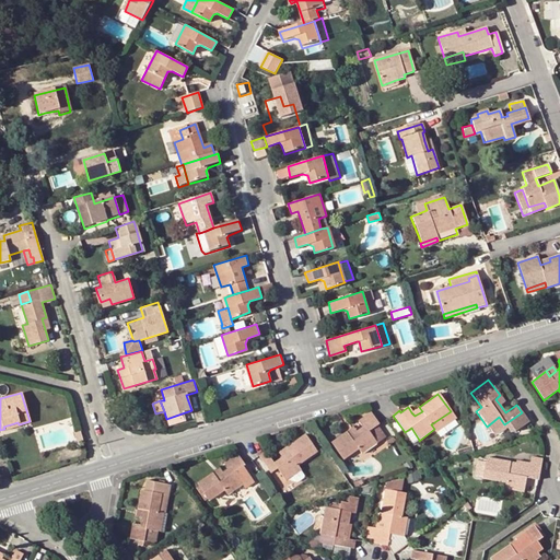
[(422,411),(419,407),(411,412),(415,416),(422,411)]
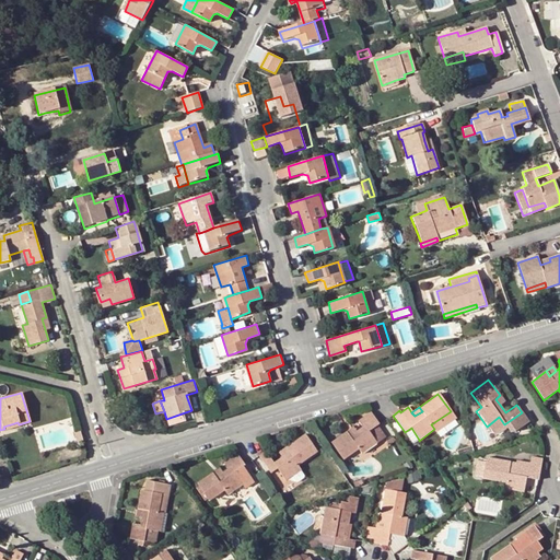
[(361,427),(356,432),(349,436),(345,432),(330,443),(342,461),(358,451),(361,455),(376,443),(368,431),(376,426),(377,424),(370,412),(358,421),(361,427)]
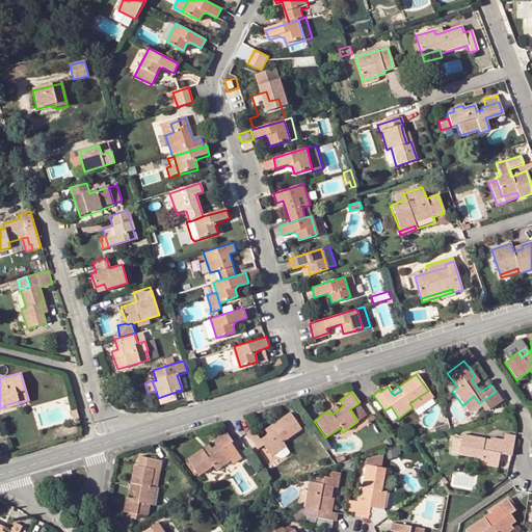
[(175,399),(173,393),(158,398),(160,403),(175,399)]
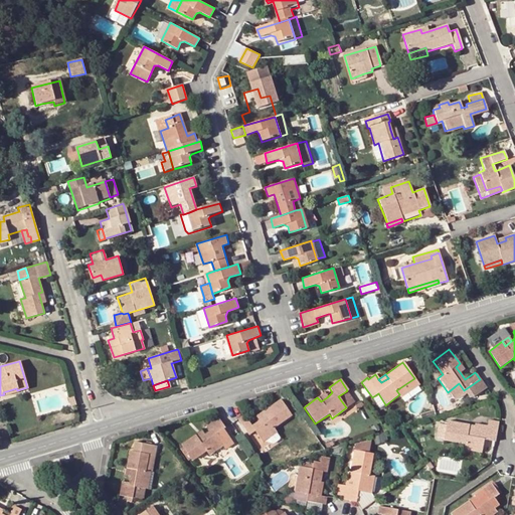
[(465,391),(464,390),(459,383),(448,392),(454,399),(465,391)]
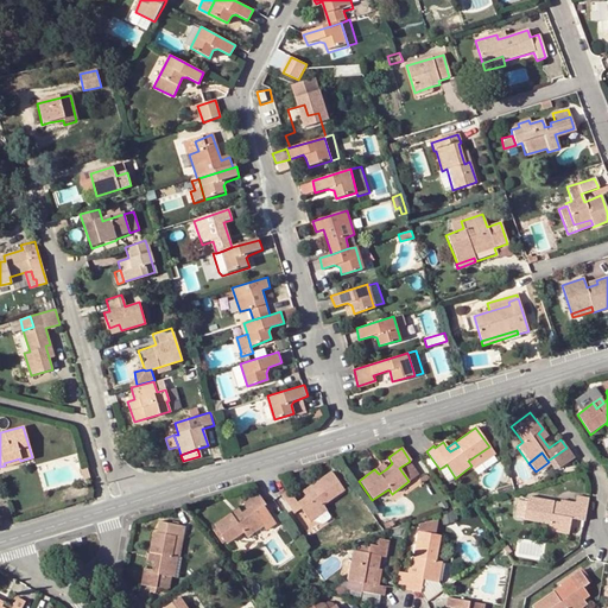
[(399,468),(409,481),(418,474),(409,462),(399,468)]
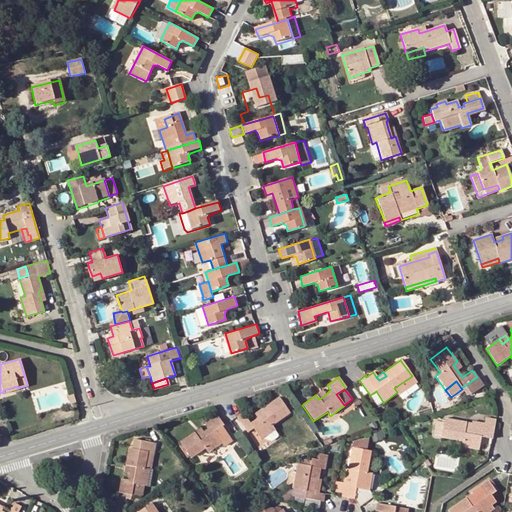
[(319,399),(325,395),(322,390),(315,395),(319,399)]
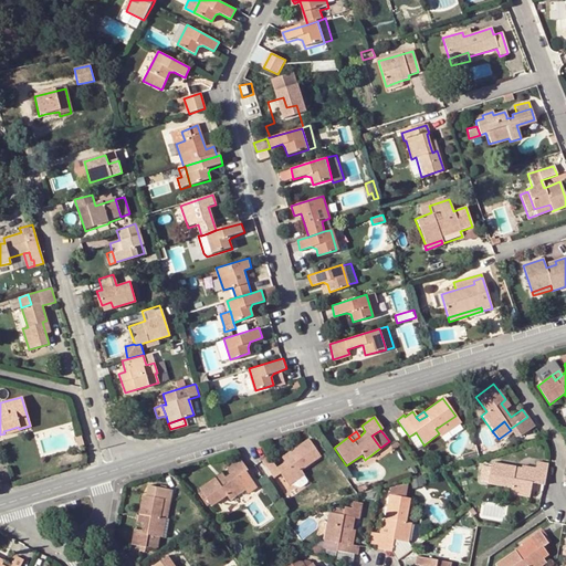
[(416,432),(409,437),(417,449),(423,444),(416,432)]
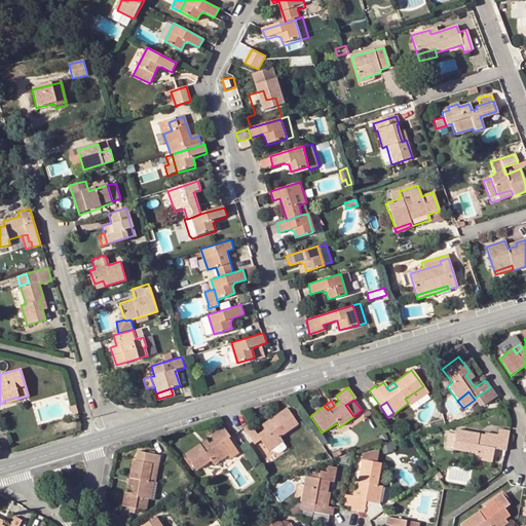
[(74,403),(68,405),(71,414),(77,412),(74,403)]
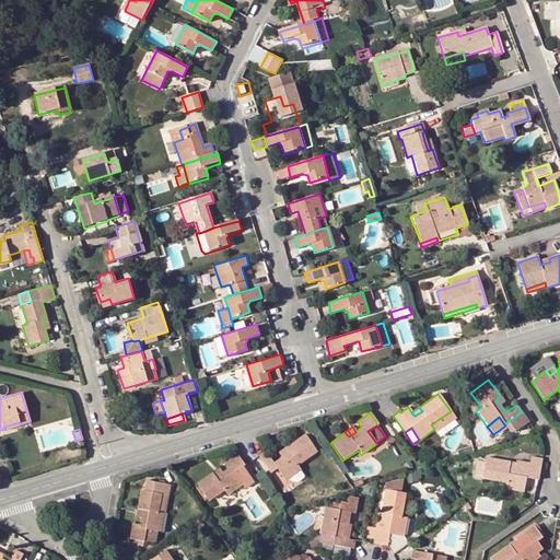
[(304,434),(284,448),(288,452),(280,457),(272,463),(265,452),(257,455),(270,474),(277,469),(284,481),(300,470),(298,466),(317,453),(304,434)]
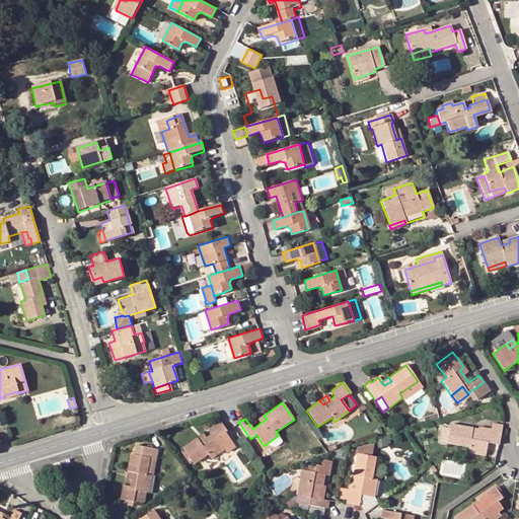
[(423,417),(425,424),(438,420),(434,409),(432,414),(423,417)]
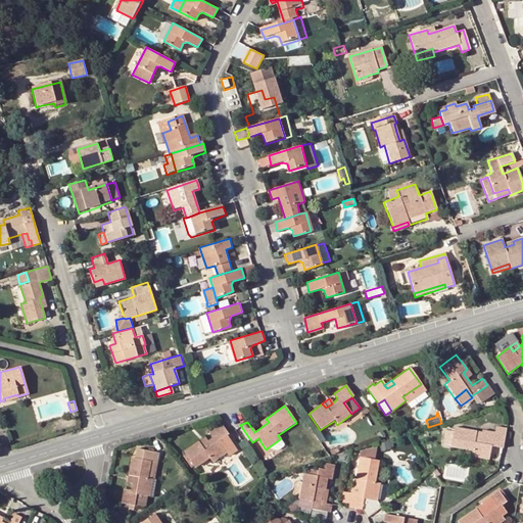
[(269,422),(266,419),(259,423),(262,427),(269,422)]
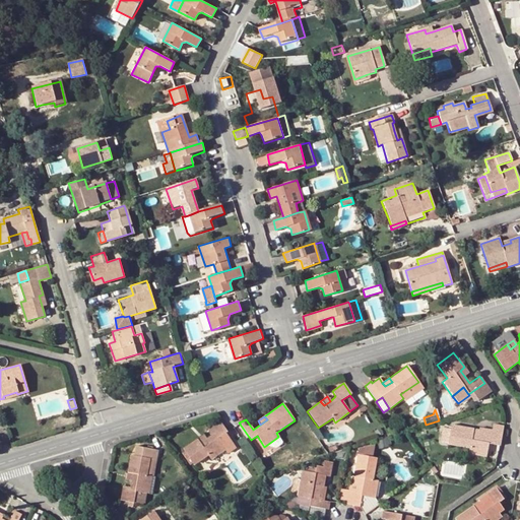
[(211,435),(206,439),(205,439),(199,444),(196,439),(183,449),(193,466),(208,456),(211,461),(225,451),(222,447),(217,439),(224,434),(226,432),(218,421),(207,430),(211,435)]
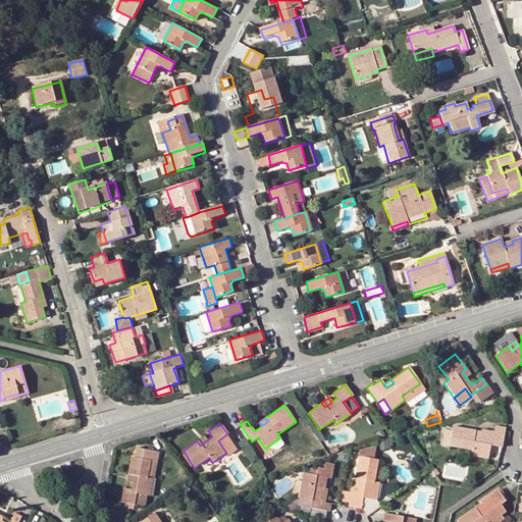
[(452,429),(445,428),(442,442),(450,444),(449,446),(470,450),(469,456),(487,459),(489,446),(501,448),(505,427),(494,425),(493,431),(489,431),(488,438),(481,437),(474,436),(475,430),(453,426),(452,429)]
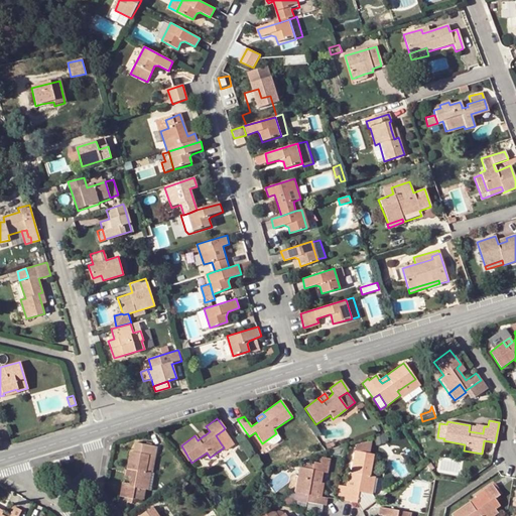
[(223,430),(216,435),(221,443),(229,438),(223,430)]
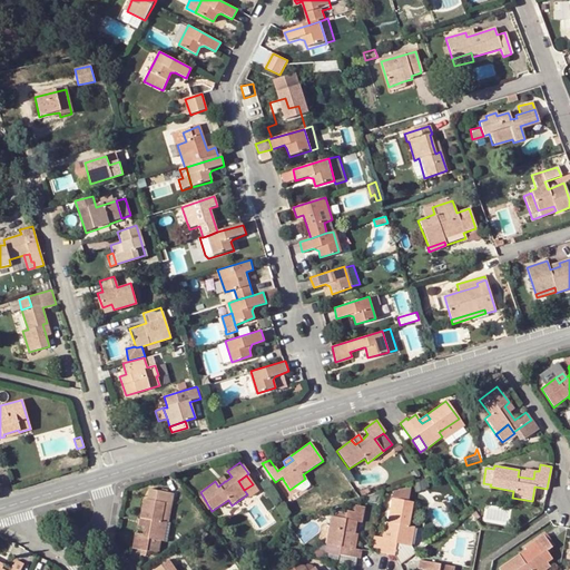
[(222,477),(215,481),(218,487),(225,481),(222,477)]
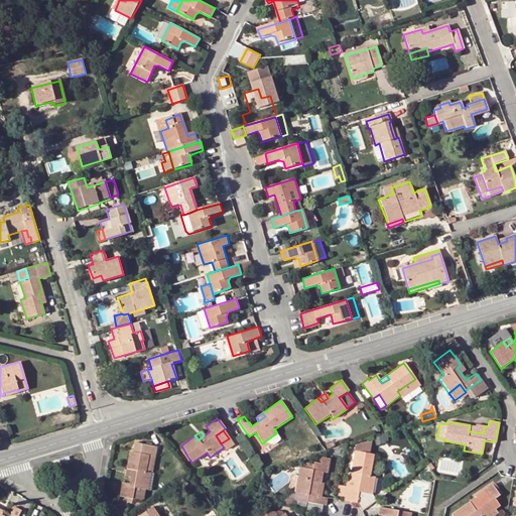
[(355,445),(354,452),(369,455),(371,442),(355,445)]
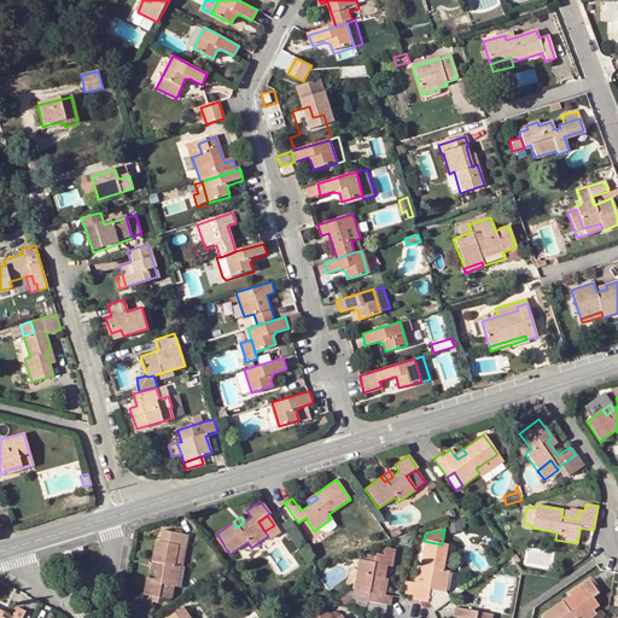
[(186,536),(161,531),(158,543),(153,542),(150,561),(156,564),(155,571),(152,579),(145,578),(141,595),(158,599),(161,584),(173,587),(176,587),(180,567),(186,536)]
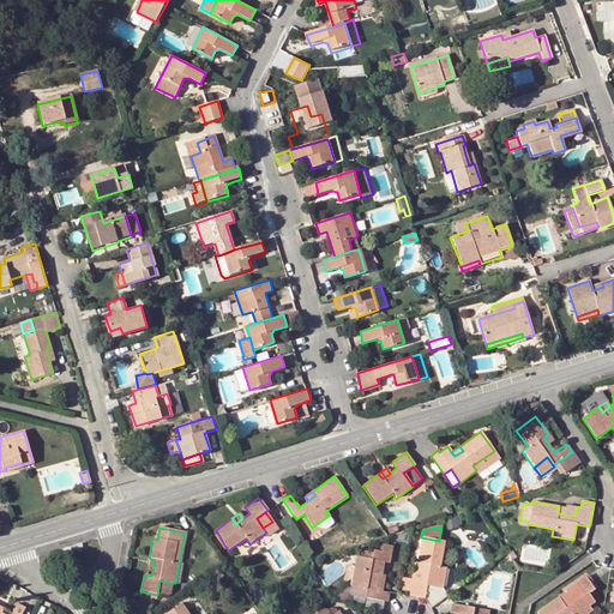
[(408,597),(423,600),(426,587),(441,589),(445,569),(440,567),(444,542),(439,541),(421,537),(415,564),(421,565),(420,573),(419,582),(411,581),(408,597)]
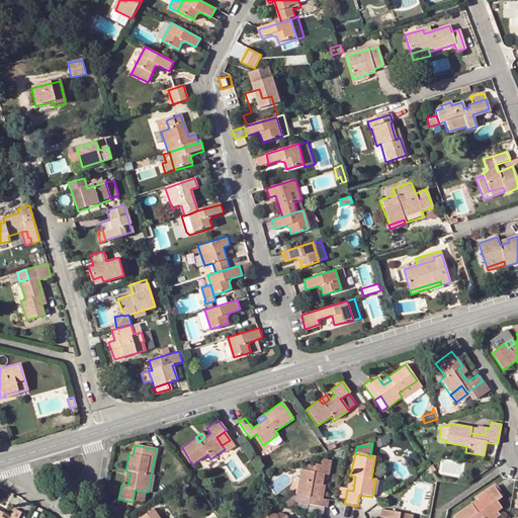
[(299,469),(295,496),(308,498),(307,504),(307,505),(327,508),(328,501),(322,500),(324,486),(321,486),(323,476),(328,477),(331,460),(324,458),(323,460),(319,459),(315,460),(314,466),(306,465),(305,470),(299,469)]
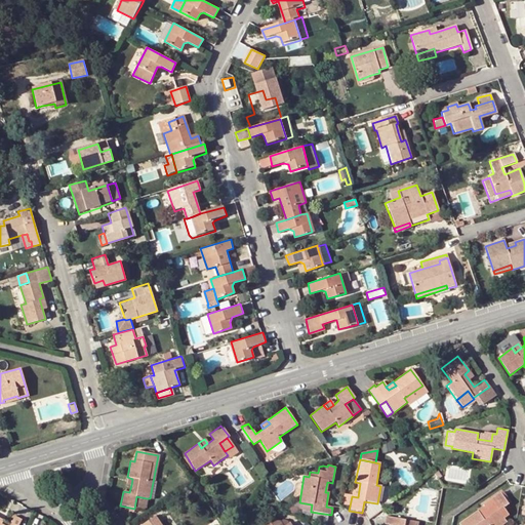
[(484,506),(487,511),(481,515),(477,511),(458,524),(459,524),(501,524),(507,522),(503,518),(509,514),(502,507),(508,503),(500,492),(488,500),(483,505),(484,506)]
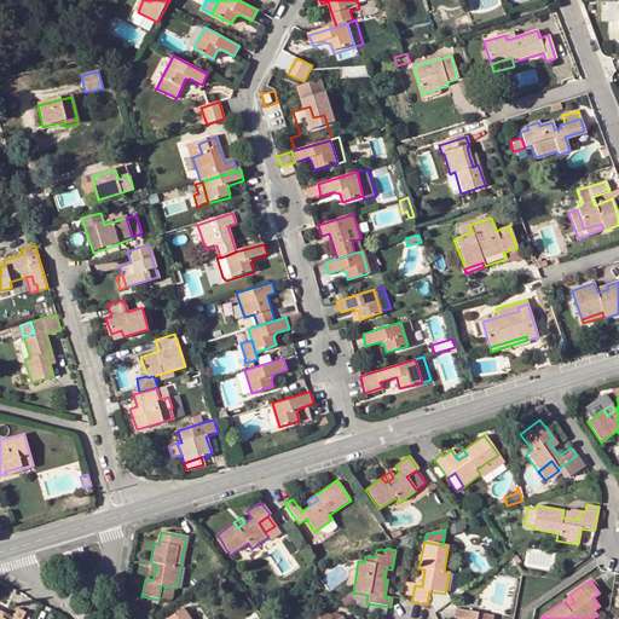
[(173,588),(161,585),(158,600),(171,601),(173,588)]
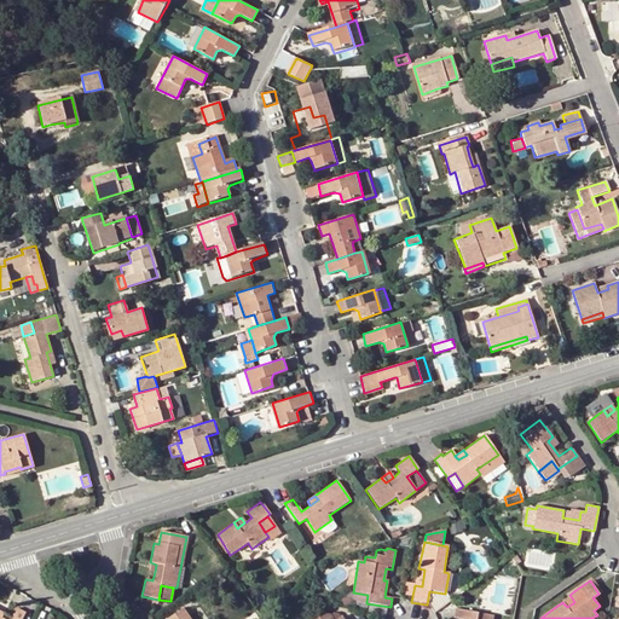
[(427,605),(433,613),(450,601),(445,594),(429,591),(427,605)]
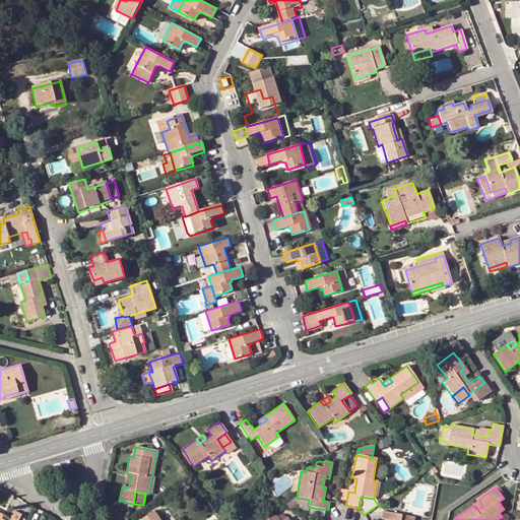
[(308,506),(309,500),(297,498),(296,504),(308,506)]
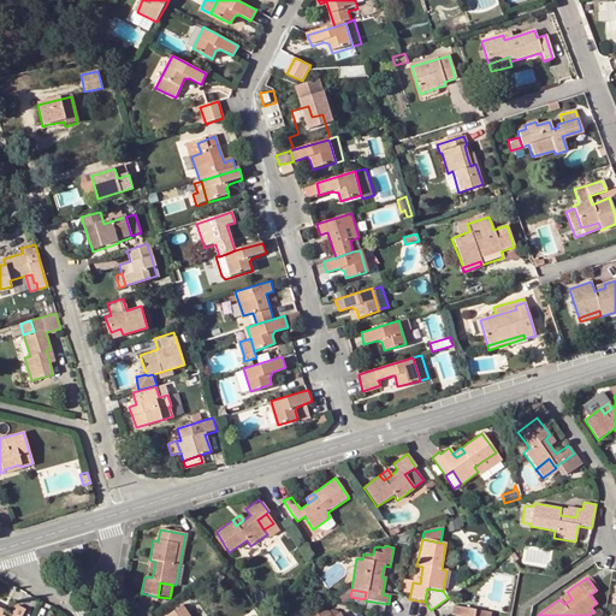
[(564,604),(572,599),(568,593),(560,599),(564,604)]
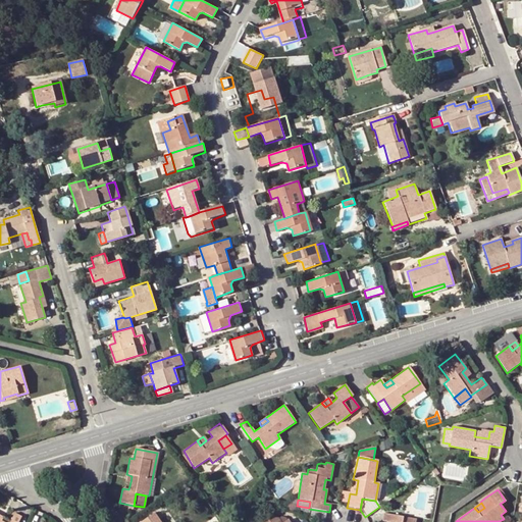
[(0,520),(0,521),(18,521),(21,516),(14,513),(9,521),(2,521),(1,521),(0,520)]
